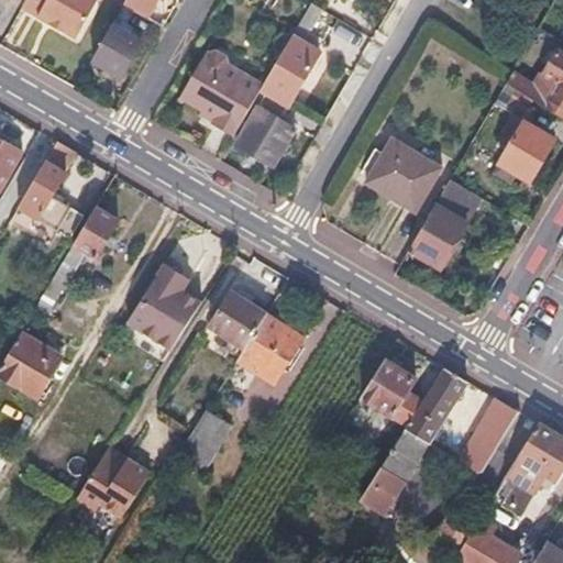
[(39,15),(47,0),(26,0),(24,7),(39,15)]
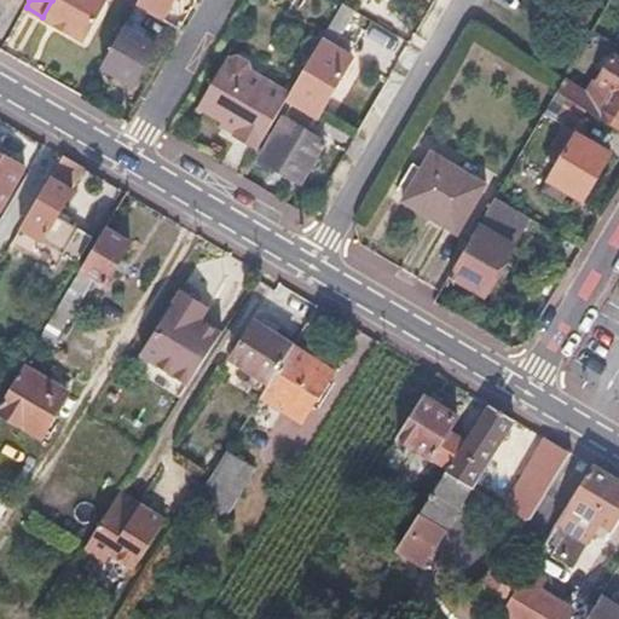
[(106,0),(52,0),(42,17),(86,41),(106,0)]
